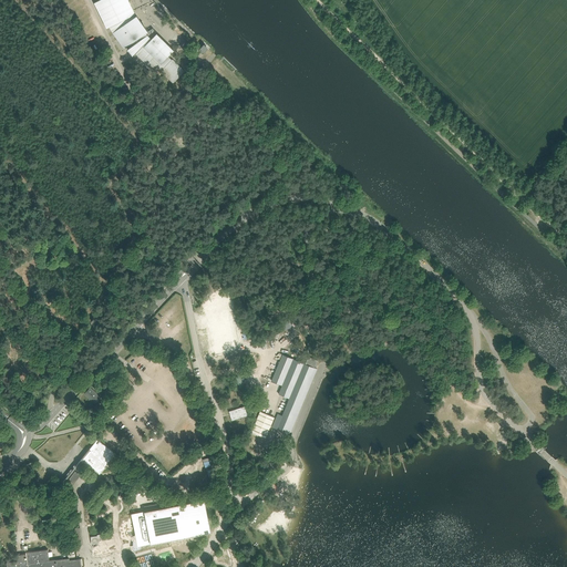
[(129,0),(98,0),(94,2),(107,28),(110,27),(113,32),(112,32),(124,49),(129,45),(130,47),(127,48),(134,54),(135,52),(136,54),(153,70),(157,65),(162,70),(161,71),(173,83),(185,71),(173,59),(172,60),(167,55),(172,51),(155,34),(153,38),(147,32),(148,32),(138,18),(136,16),(135,14),(129,0)]
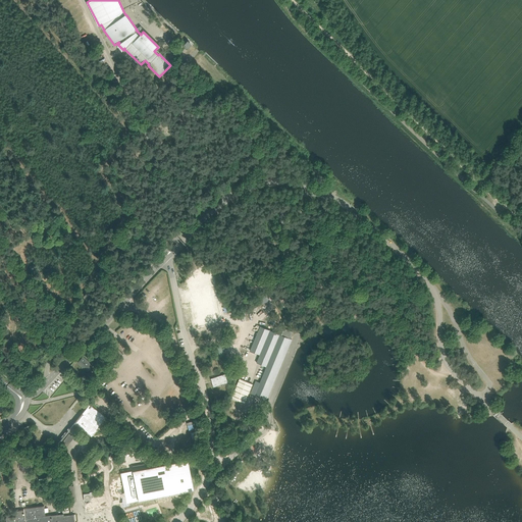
[(258,295),(262,304),(269,301),(264,292),(258,295)]
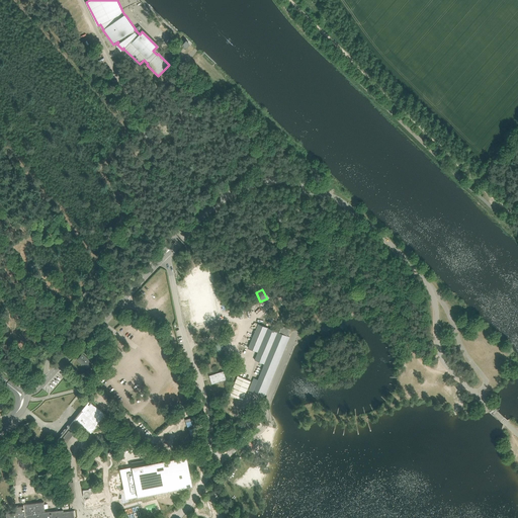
[(249,390),(253,392),(258,394),(262,396),(290,329),(281,326),(279,332),(258,324),(248,348),(258,352),(255,360),(264,364),(258,379),(253,377),(249,390)]
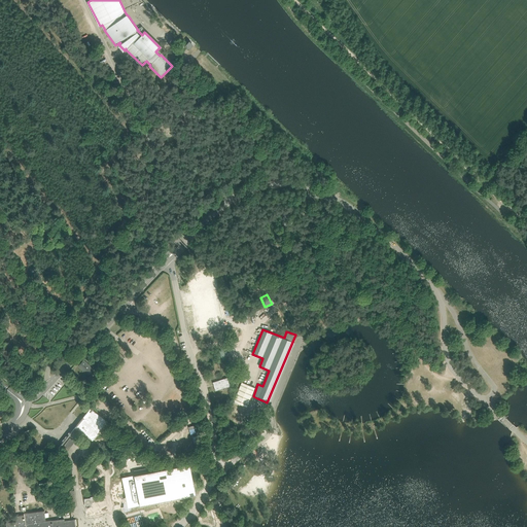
[(94,370),(88,363),(84,360),(78,365),(89,375),(94,370)]
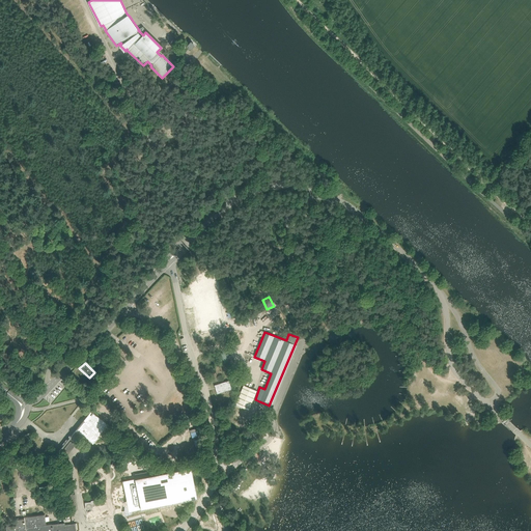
[(218,393),(223,391),(232,389),(229,381),(223,383),(218,385),(219,388),(216,388),(218,393)]
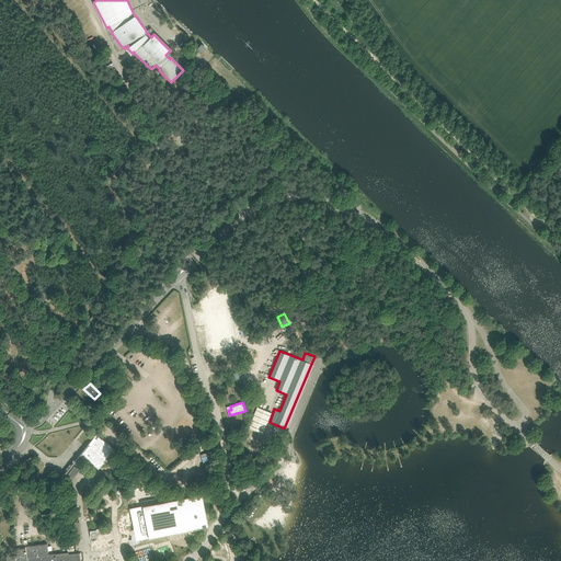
[(258,407),(249,427),(263,433),(271,412),(258,407)]
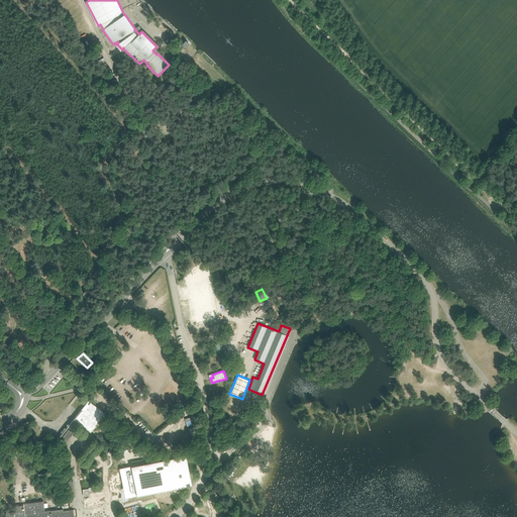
[(89,400),(71,422),(72,423),(75,420),(76,421),(77,420),(91,432),(106,414),(91,402),(89,405),(88,404),(90,401),(89,400)]
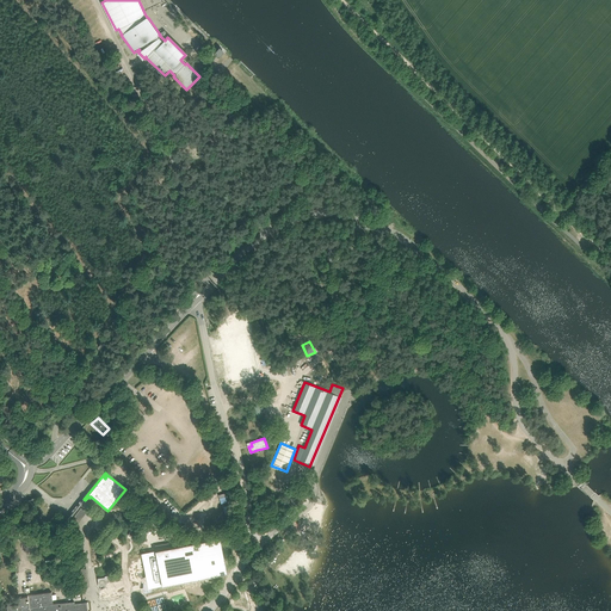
[(81,507),(71,520),(76,525),(87,512),(81,507)]
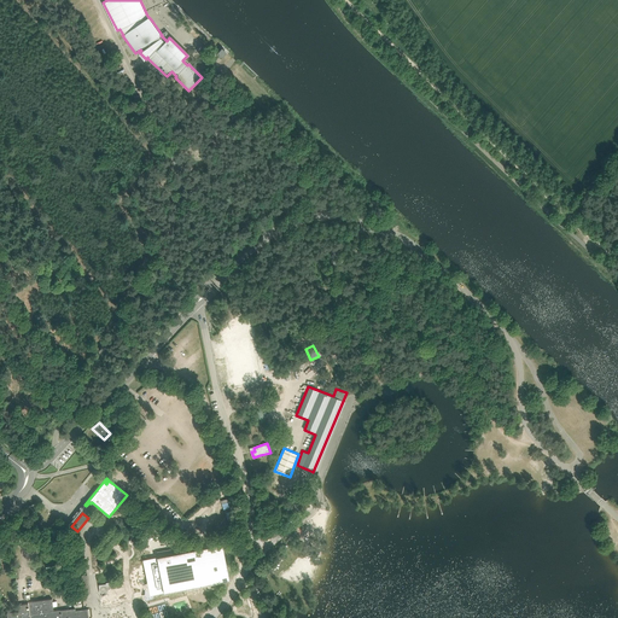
[(223,543),(144,559),(151,595),(156,595),(225,581),(231,579),(223,543)]
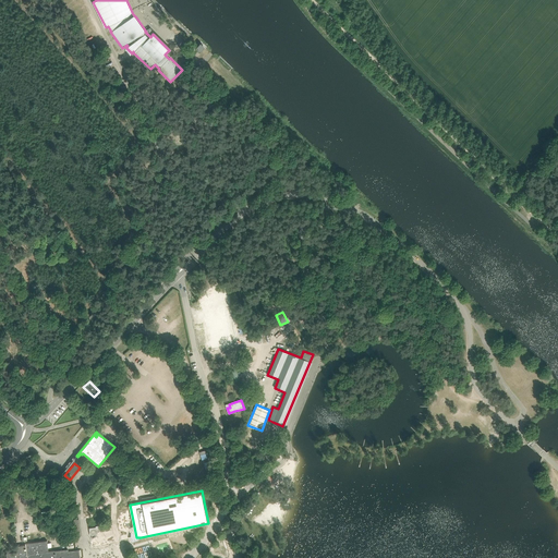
[(96,542),(106,541),(104,525),(91,526),(92,540),(96,538),(96,542)]
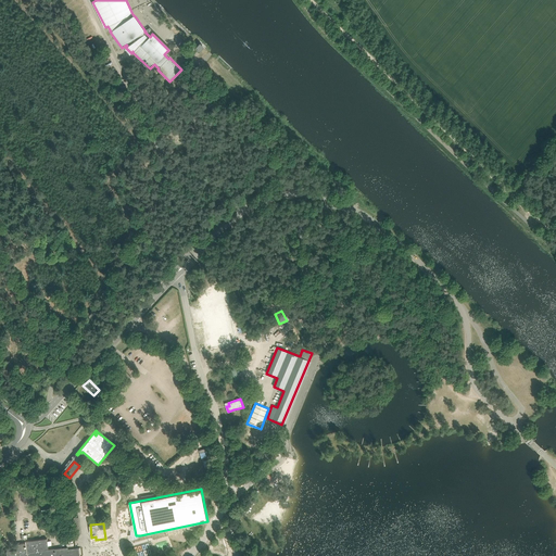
[(79,555),(79,547),(68,550),(68,547),(54,548),(49,550),(47,539),(25,541),(25,543),(16,544),(17,550),(7,551),(7,555),(79,555)]
